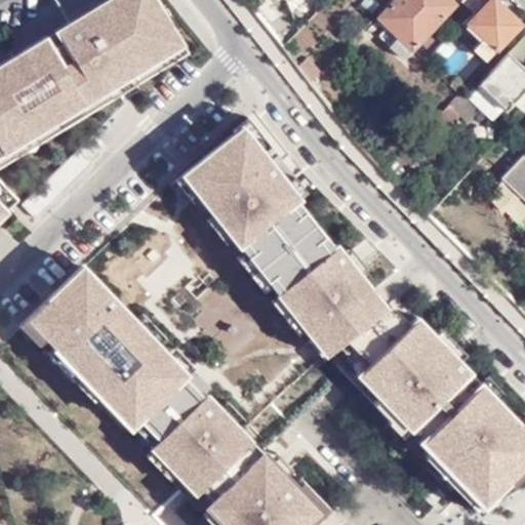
[(0,232),(12,220),(3,211),(18,200),(0,179),(0,165),(154,73),(188,52),(157,0),(111,0),(0,65),(0,232)]
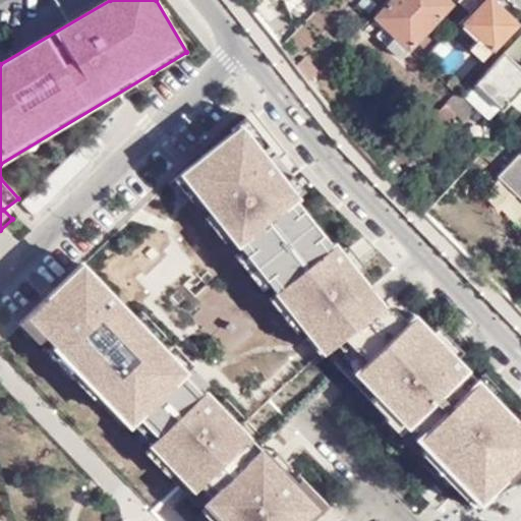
[(395,0),(377,20),(395,39),(388,47),(402,59),(454,5),(448,0),(395,0)]
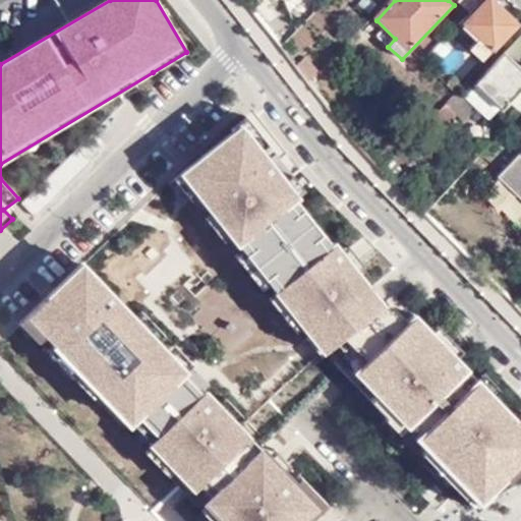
[(469,12),(480,0),(458,0),(457,1),(469,12)]
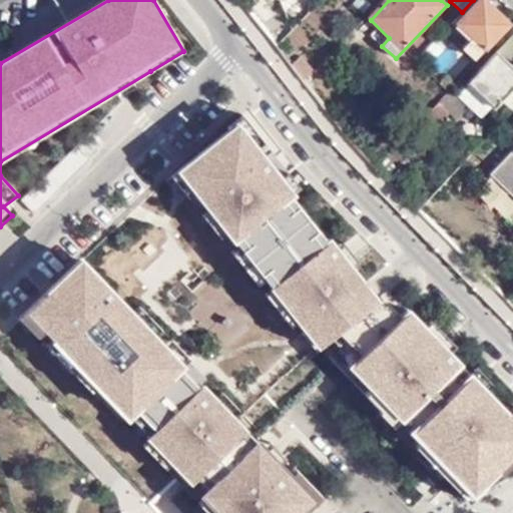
[(509,24),(483,0),(481,0),(456,26),(471,41),(465,49),(475,59),(509,24)]
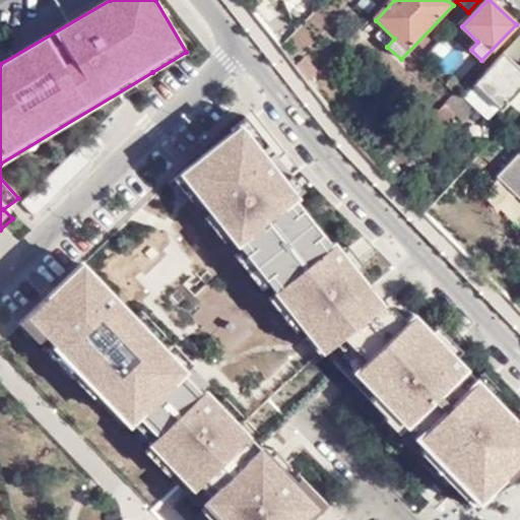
[(519,63),(519,38),(474,85),(501,111),(519,90),(519,69),(517,67),(519,63)]
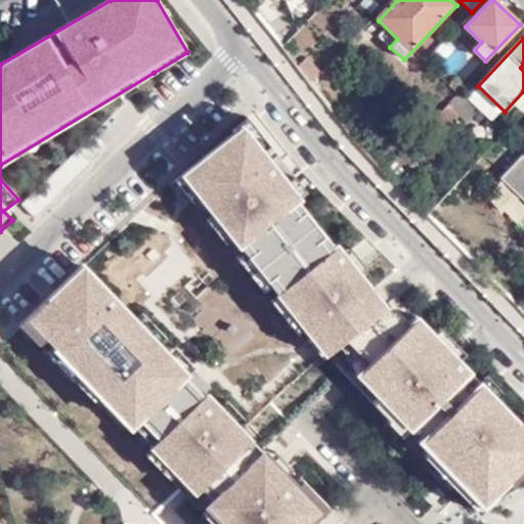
[(311,85),(320,75),(309,62),(301,71),(311,85)]
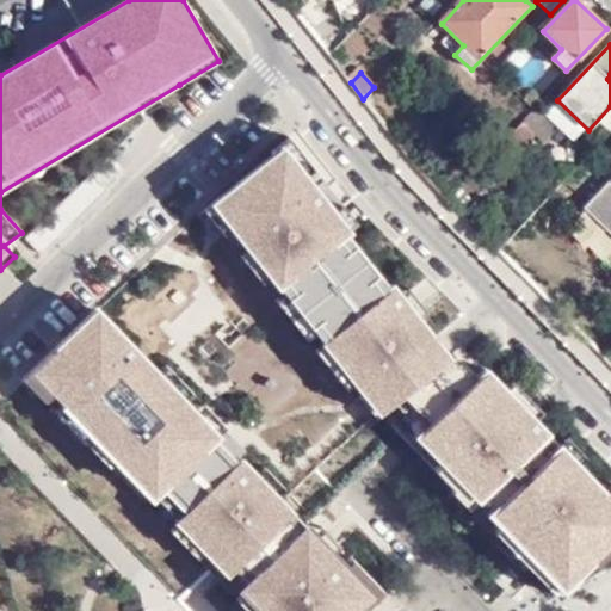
[(535,110),(542,103),(531,92),(524,99),(535,110)]
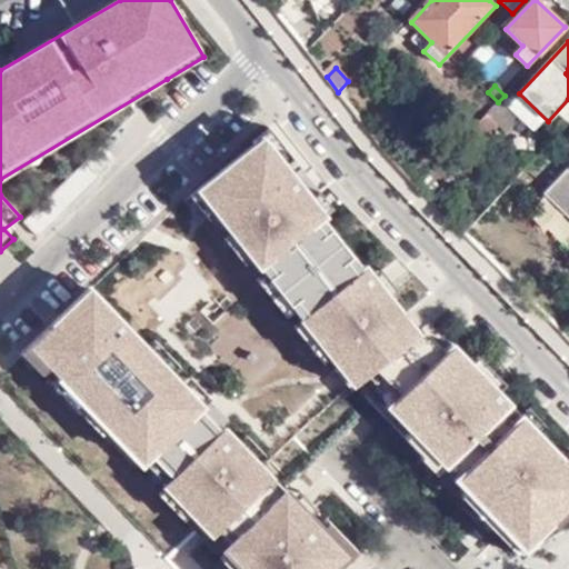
[(519,121),(498,102),(443,160),(452,169),(498,123),(508,133),(519,121)]
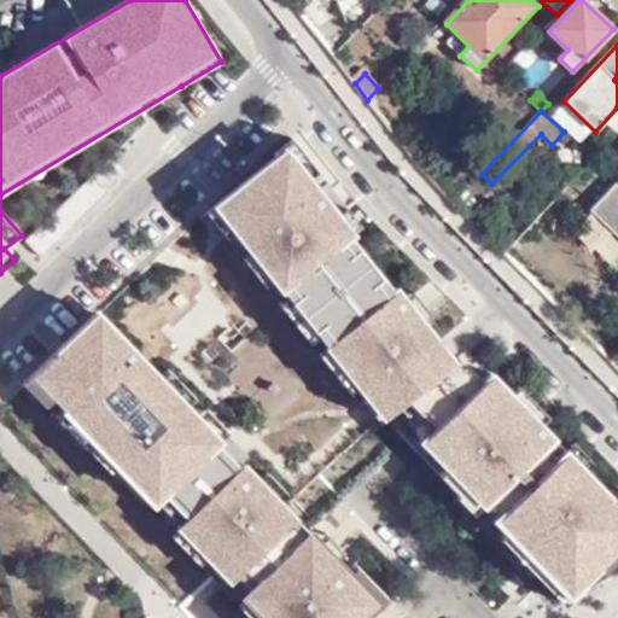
[(292,139),(205,210),(385,430),(404,410),(458,362),(425,324),(433,315),(415,293),(406,303),(350,234),(362,225),(292,139)]
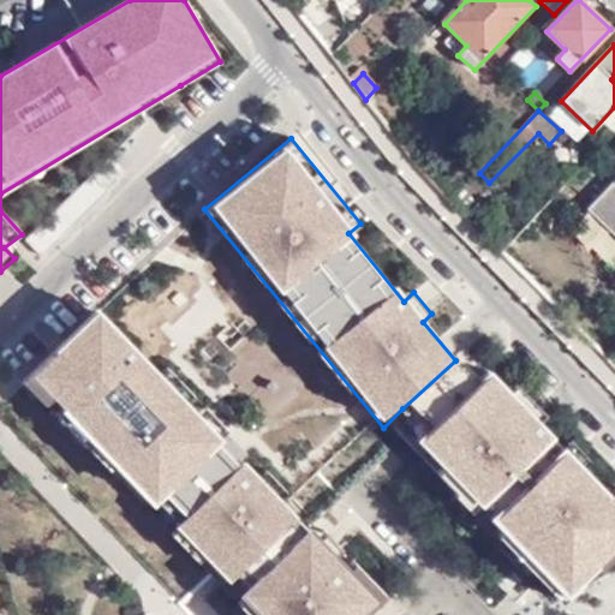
[(489,183),(479,173),(464,190),(473,198),(489,183)]
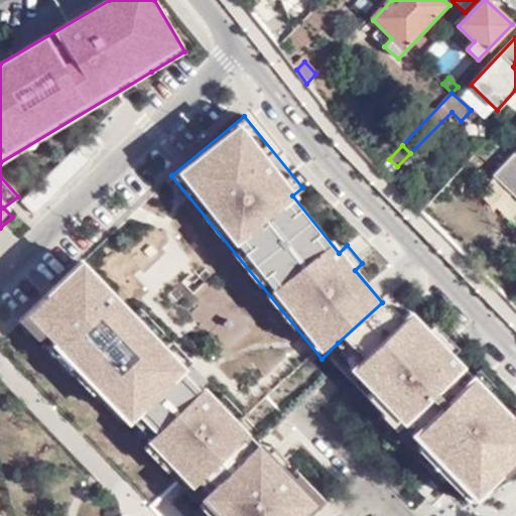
[(515,151),(493,176),(515,199),(515,151)]
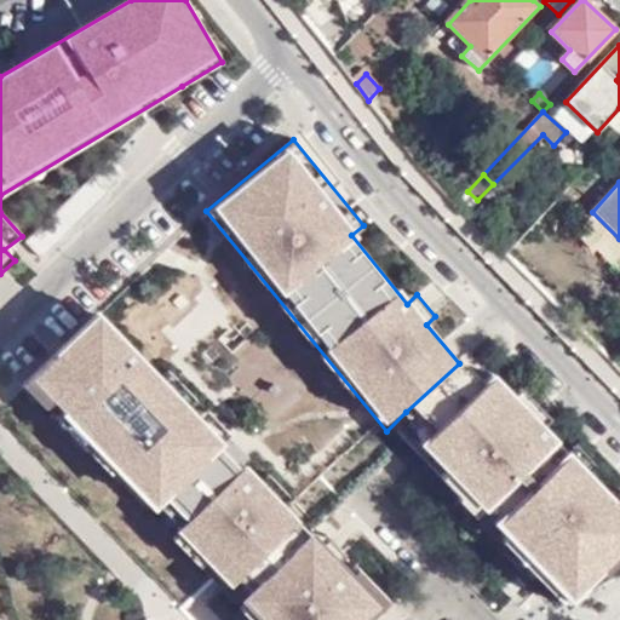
[(161,374),(101,313),(26,388),(53,418),(63,408),(70,418),(65,422),(121,480),(125,476),(160,512),(167,504),(224,447),(234,436),(208,409),(200,417),(188,403),(197,395),(168,367),(161,374)]
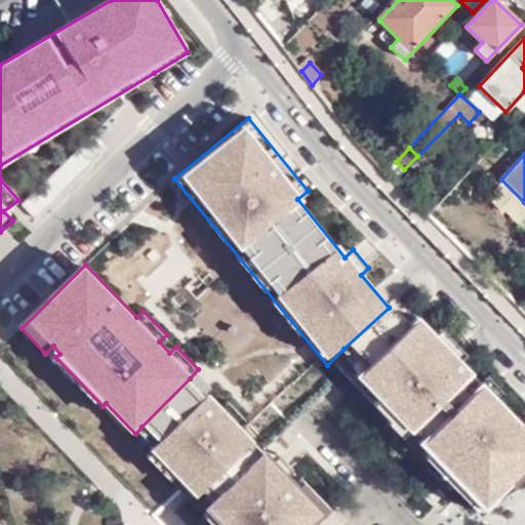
[(408,326),(389,308),(344,349),(367,371),(358,378),(417,441),(425,435),(434,443),(427,450),(489,517),(524,478),(524,415),(519,422),(496,401),(506,392),(489,374),(480,381),(458,358),(468,351),(444,327),(437,335),(418,318),(408,326)]
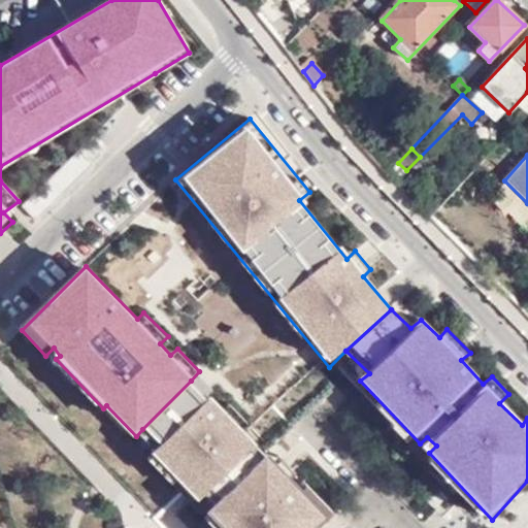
[(207,400),(191,381),(142,429),(160,450),(154,456),(201,508),(208,502),(218,513),(211,519),(220,527),(219,527),(323,527),(336,515),(304,481),(297,488),(291,481),(298,473),(286,461),(278,469),(264,454),(243,430),(250,423),(228,401),(222,407),(211,396),(207,400)]
